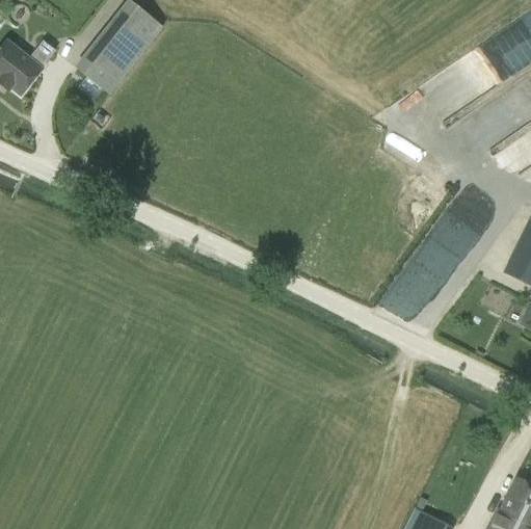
[(29,58),(6,41),(0,49),(0,82),(7,89),(10,86),(21,94),(42,68),(41,68),(55,50),(43,41),(29,58)]
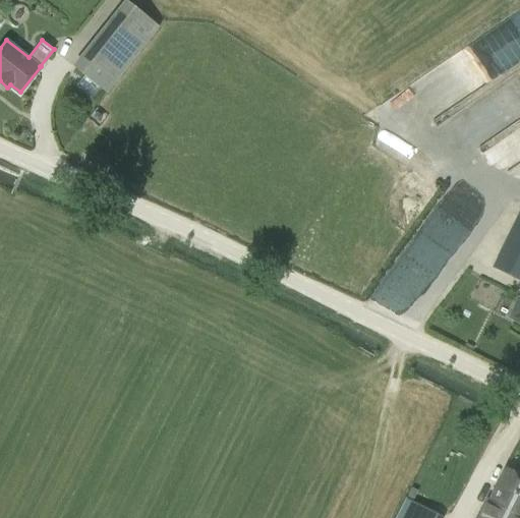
[(92,50),(78,67),(107,91),(121,73),(92,50)]
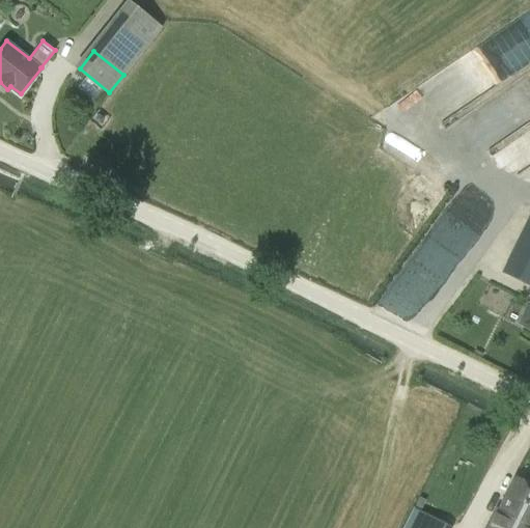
[(105,117),(100,113),(95,118),(101,121),(105,117)]
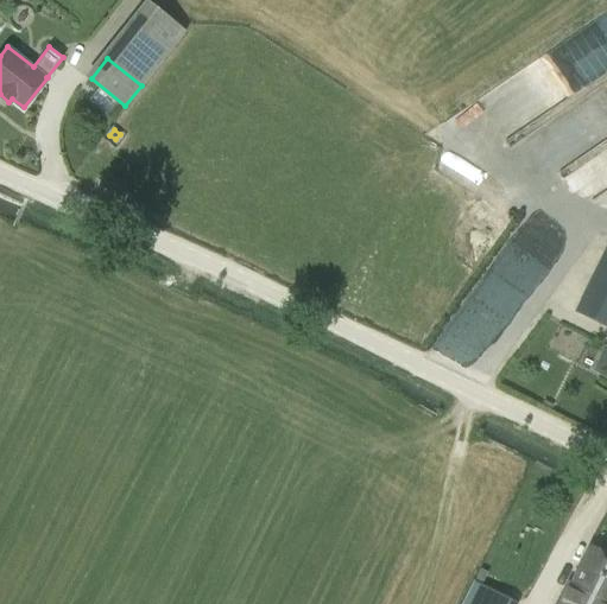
[(606,245),(575,310),(606,325),(606,245)]
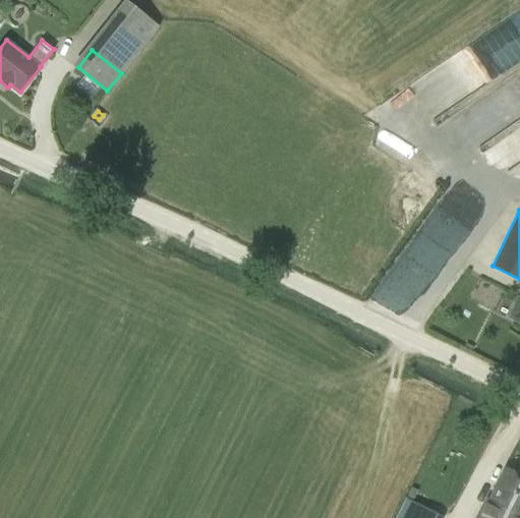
[(496,517),(519,517),(519,472),(506,466),(490,498),(504,504),(496,517)]
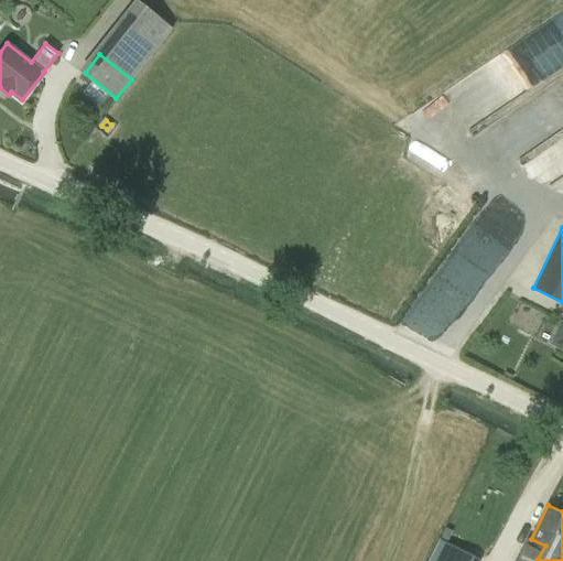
[(537,560),(545,546),(531,539),(529,538),(516,560),(537,560)]
